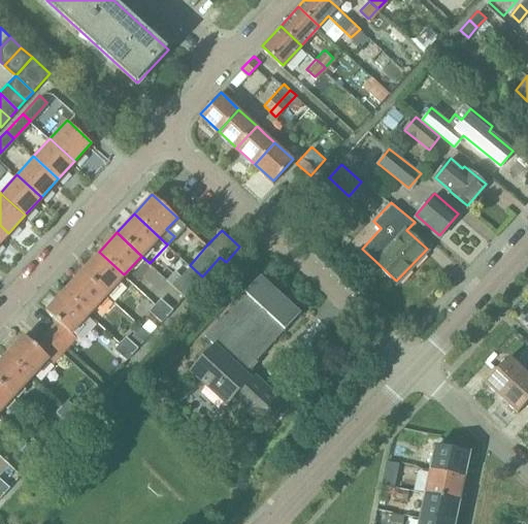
[(124,274),(99,252),(81,270),(106,294),(124,274)]
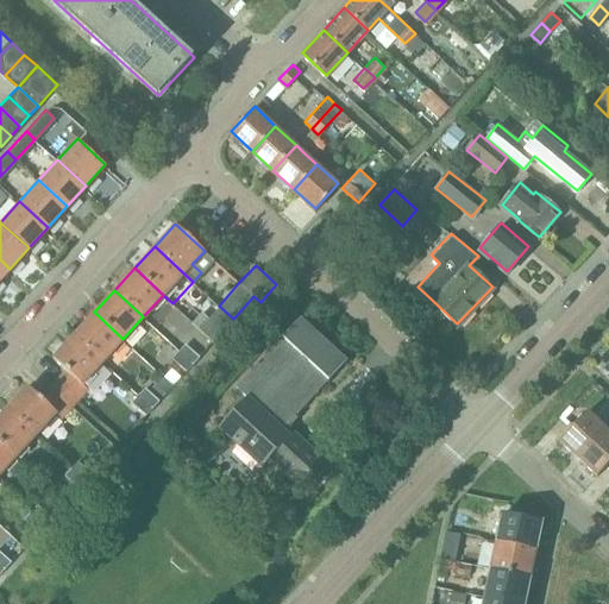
[(213,340),(233,319),(219,306),(208,318),(201,312),(192,321),(213,340)]
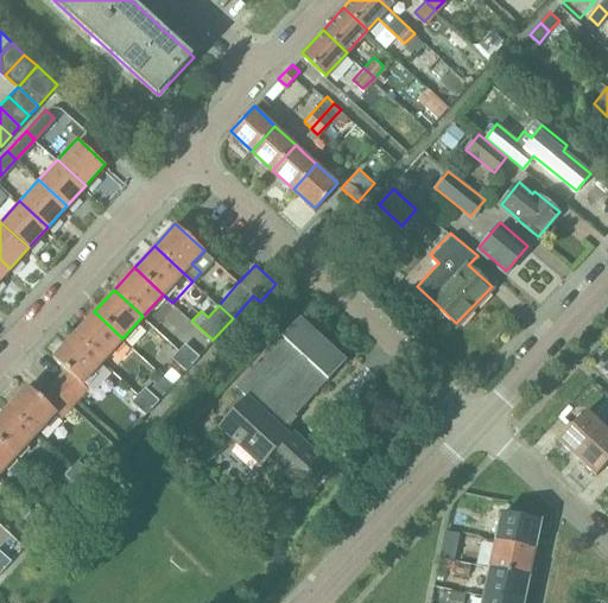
[(122,338),(94,311),(74,334),(102,360),(122,338)]
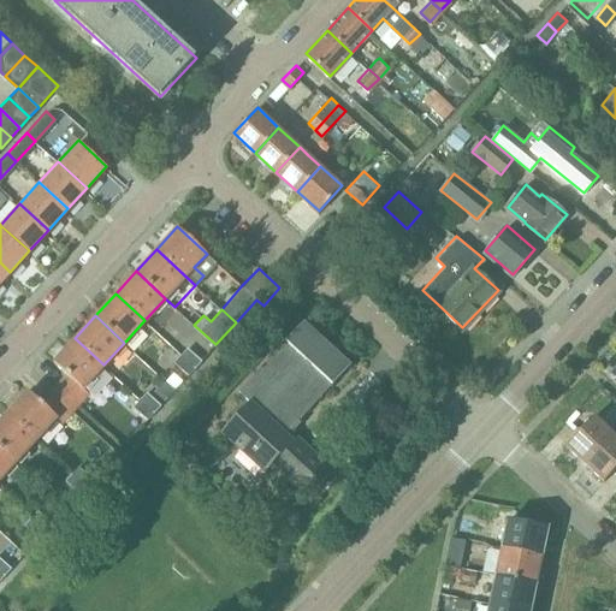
[(304,319),(285,339),(240,390),(249,398),(220,429),(264,470),(282,451),(297,466),(290,474),(309,491),(330,469),(311,452),(309,454),(292,439),(295,437),(288,431),(351,361),(304,319)]
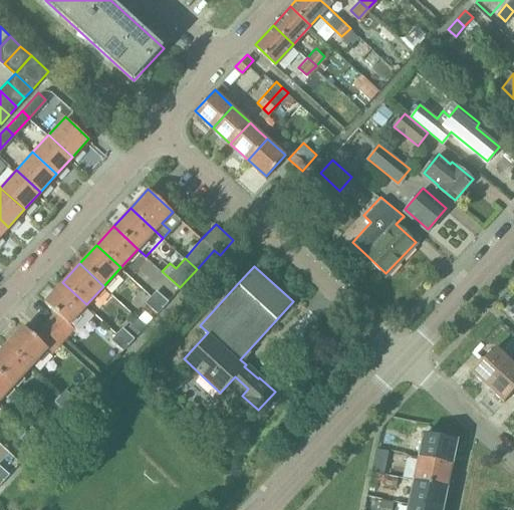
[(86,304),(62,282),(44,300),(55,310),(44,321),(63,339),(74,327),(69,323),(86,304)]
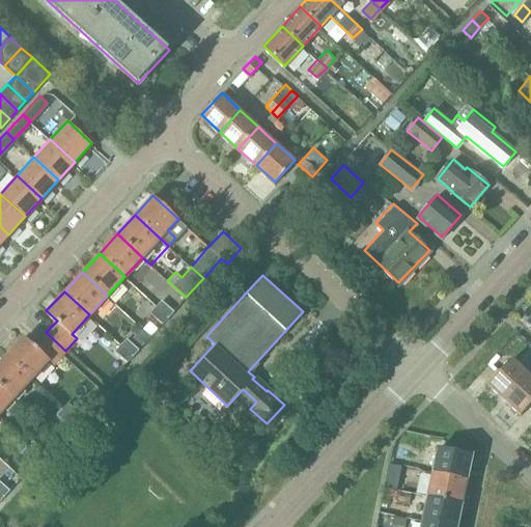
[(173,310),(161,300),(156,306),(167,316),(173,310)]
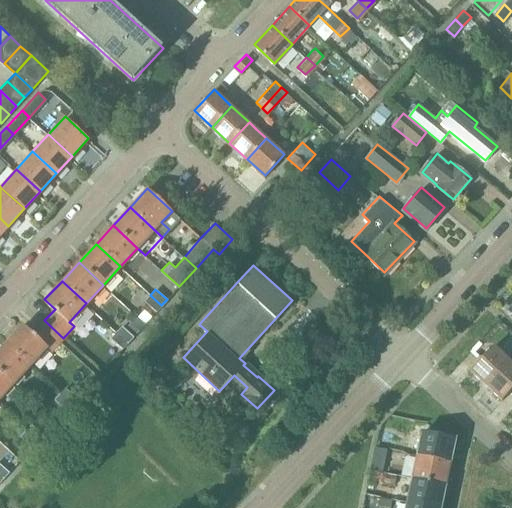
[(145,301),(156,311),(161,305),(150,295),(145,301)]
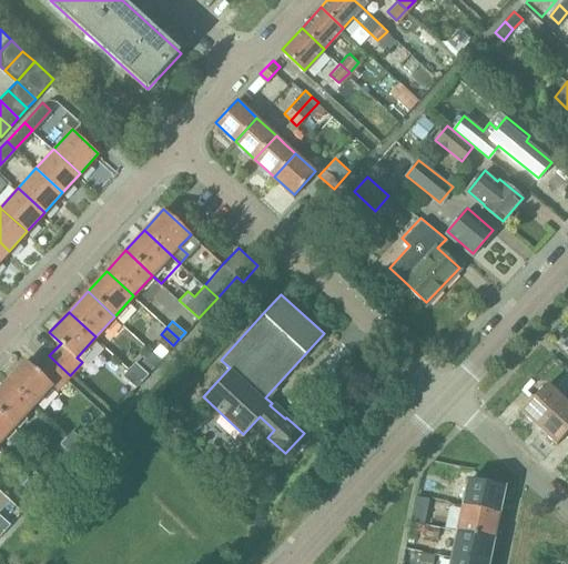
[(7,380),(33,404),(52,383),(58,389),(70,375),(49,355),(37,369),(26,359),(7,380)]
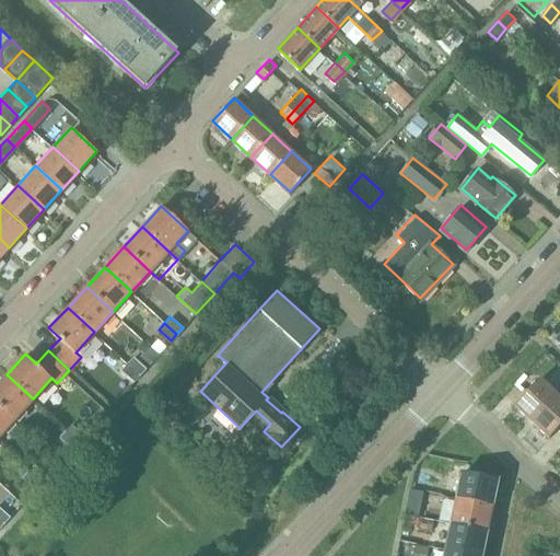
[(144,369),(132,357),(127,363),(139,374),(144,369)]
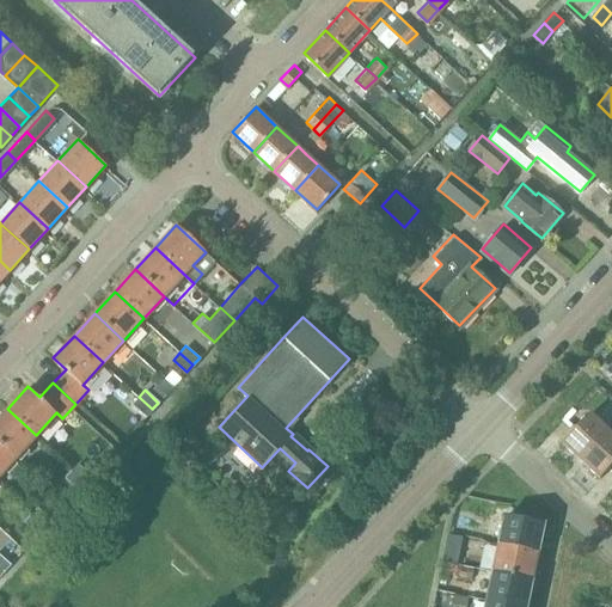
[(611,392),(610,391),(600,402),(611,411),(611,392)]
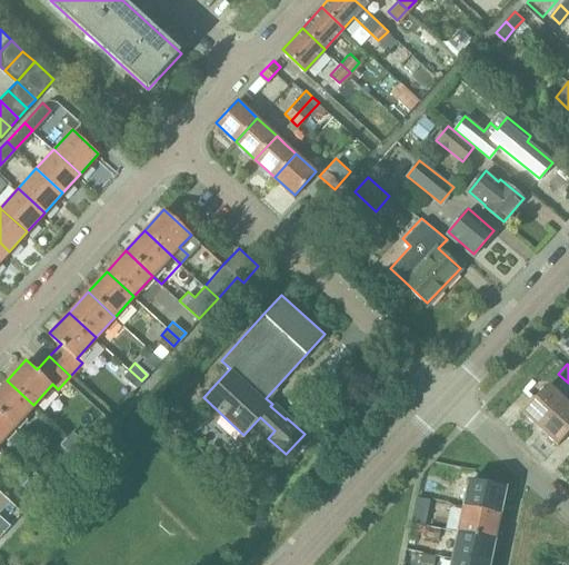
[(122,376),(136,387),(141,380),(129,369),(122,376)]
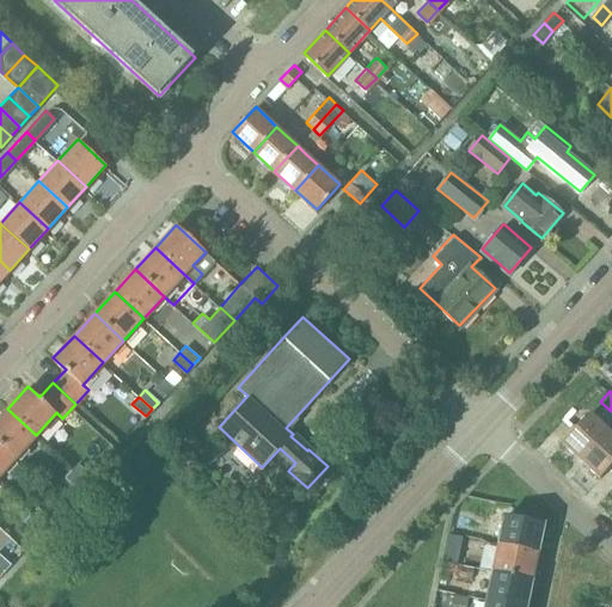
[(36,435),(7,409),(0,415),(0,442),(16,458),(36,435)]
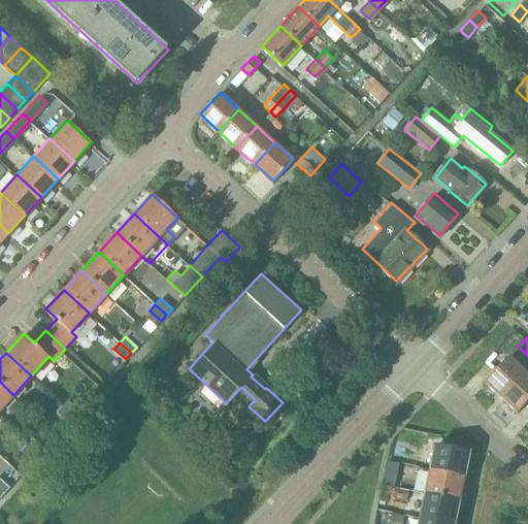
[(499,394),(523,368),(508,355),(485,380),(499,394)]
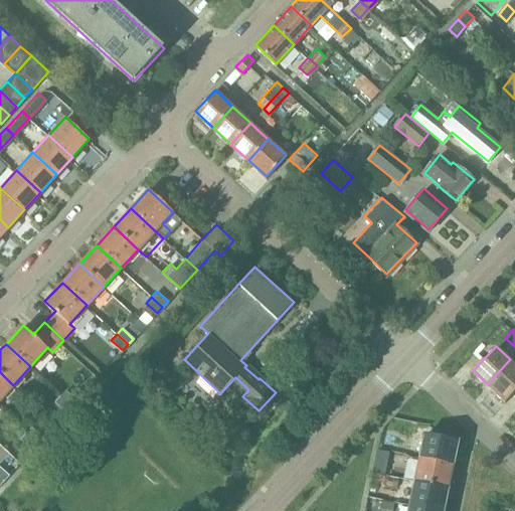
[(514,363),(510,359),(487,384),(504,400),(512,391),(514,394),(514,363)]
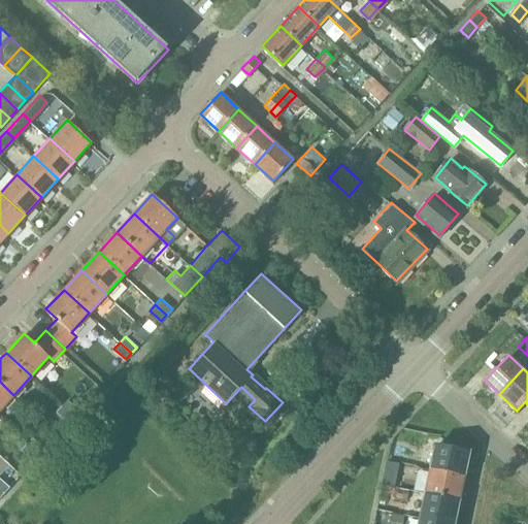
[(0,408),(13,395),(0,382),(0,408)]
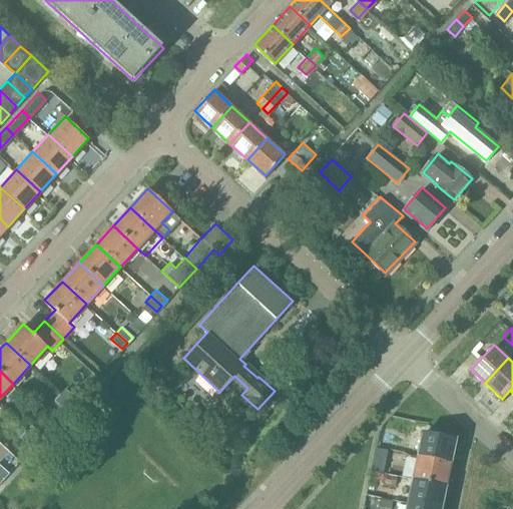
[(76,398),(65,388),(60,394),(71,404),(76,398)]
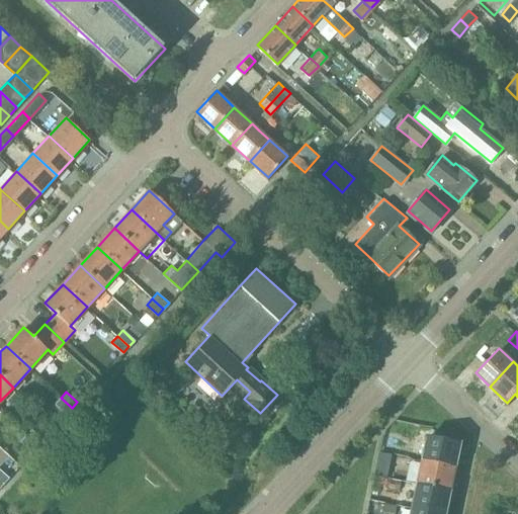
[(55,404),(67,414),(72,408),(61,398),(55,404)]
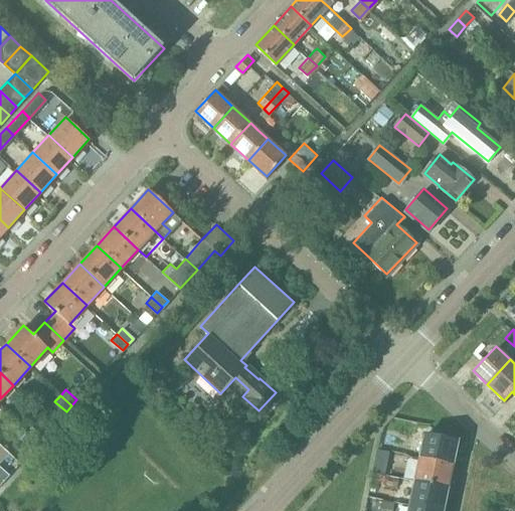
[(43,437),(31,427),(26,433),(37,443),(43,437)]
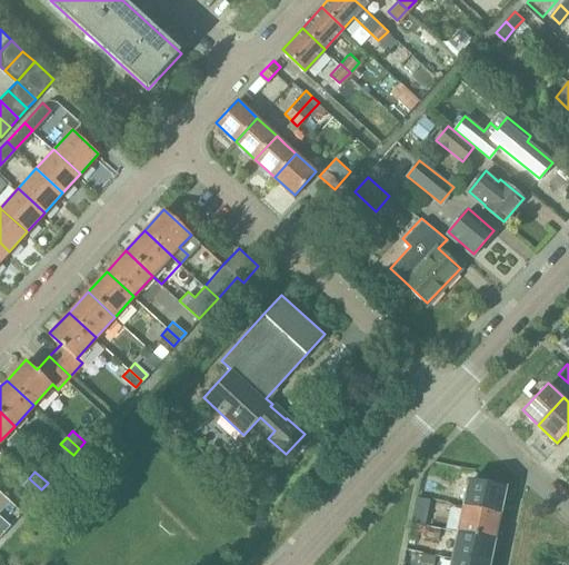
[(22,485),(36,496),(41,489),(29,478),(22,485)]
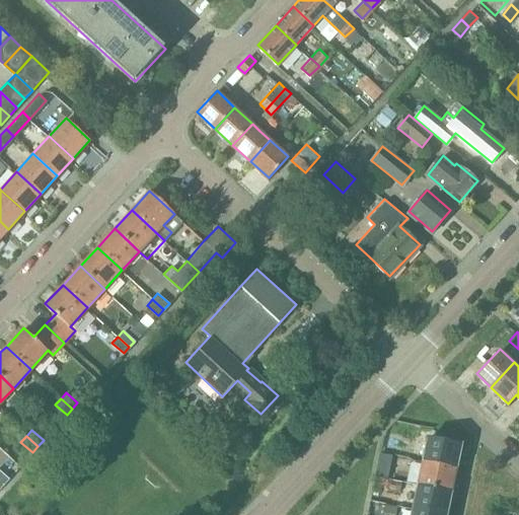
[(422,460),(455,467),(460,444),(427,437),(422,460)]
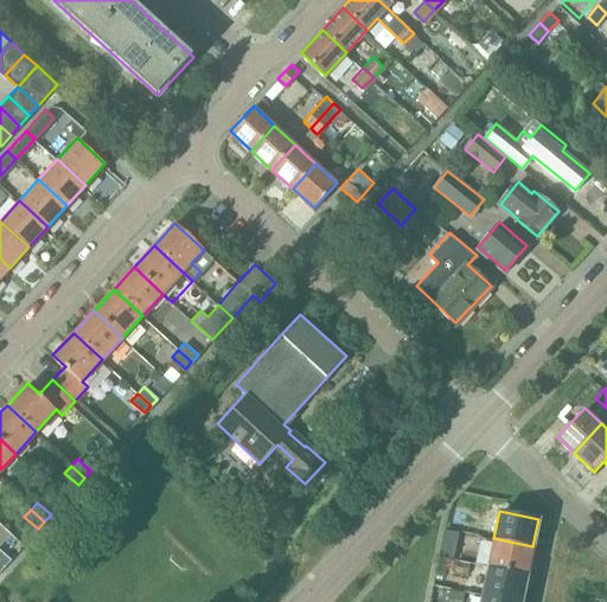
[(532,546),(493,538),(489,565),(526,572),(532,546)]
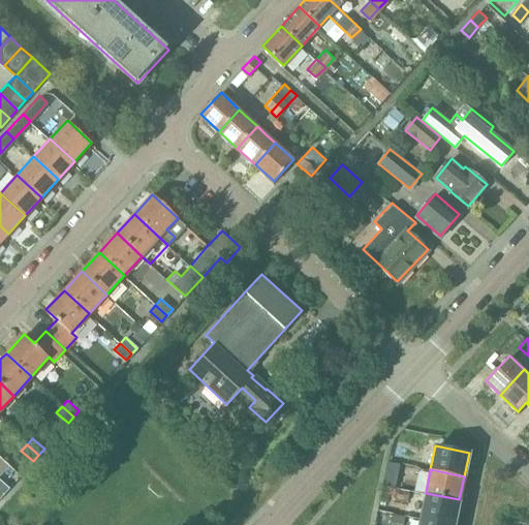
[(8,488),(0,480),(0,490),(3,493),(8,488)]
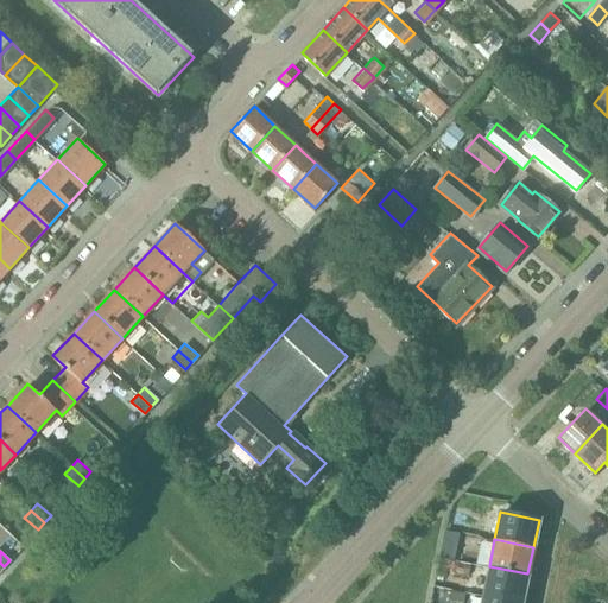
[(527,573),(489,566),(483,592),(523,601),(527,573)]
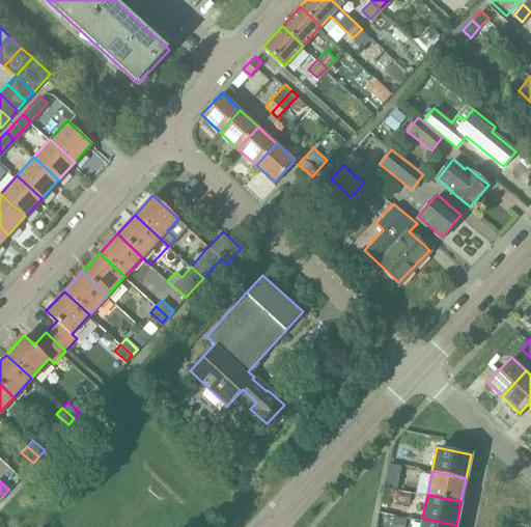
[(455,526),(456,525),(422,518),(419,526),(455,526)]
